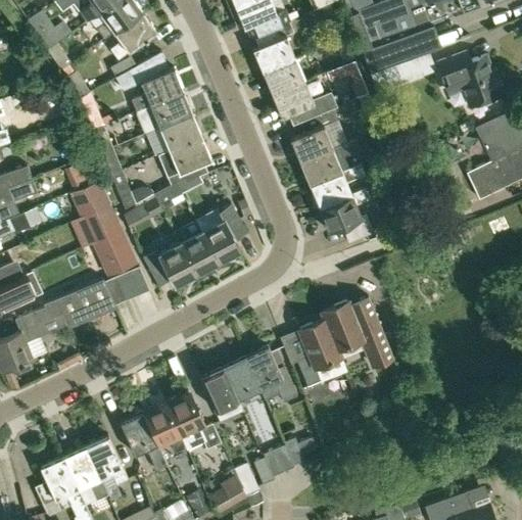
[(99,13),(116,0),(56,0),(55,1),(62,11),(73,5),(86,22),(99,13)]
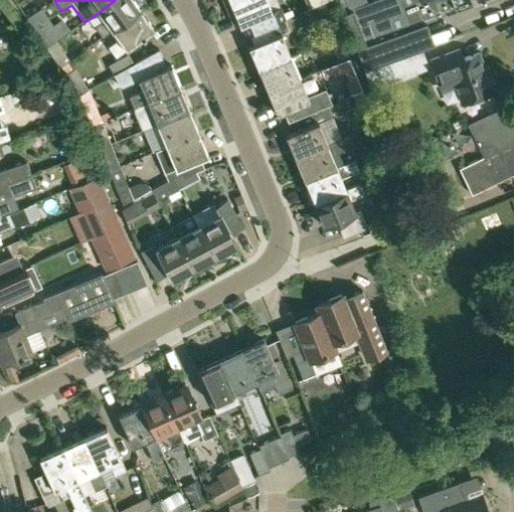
[(115,0),(98,13),(104,22),(95,29),(103,39),(112,32),(140,11),(131,0),(115,0)]
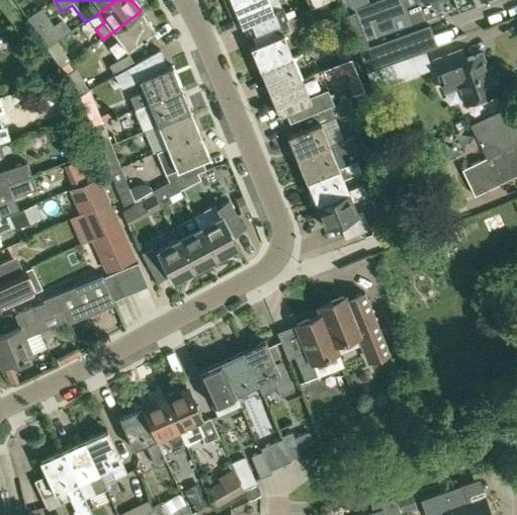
[(245,0),(232,5),(229,7),(227,10),(230,17),(234,18),(237,17),(242,28),(247,26),(251,36),(262,32),(286,22),(282,11),(275,14),(271,3),(278,0),(245,0)]
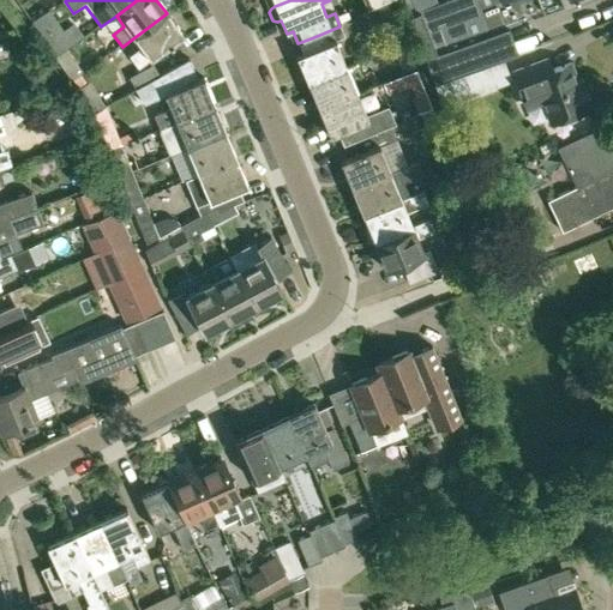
[(271,8),(275,6),(290,0),(269,0),(269,12),(271,8)]
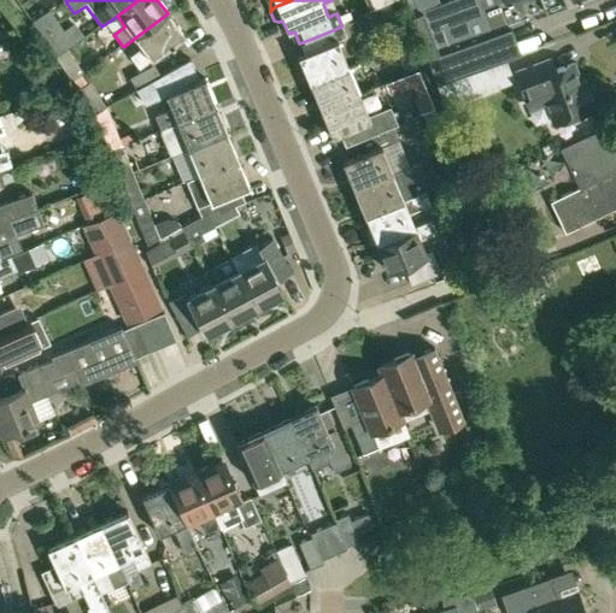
[(393,0),(363,0),(369,12),(393,0)]
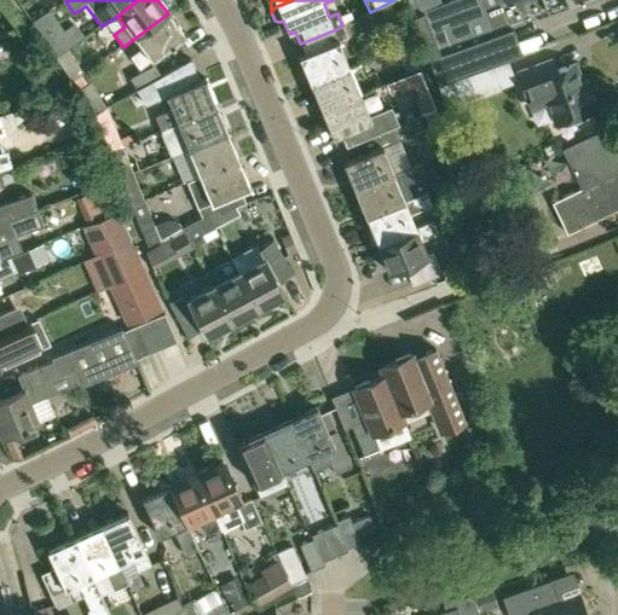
[(426,10),(421,0),(405,0),(413,16),(426,10)]
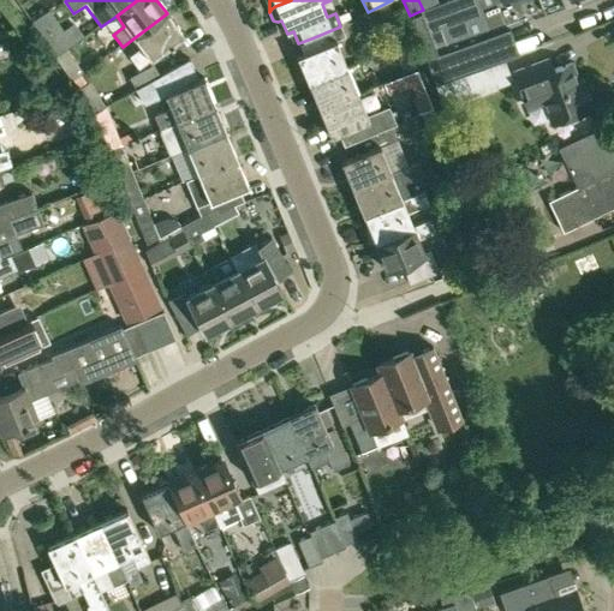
[(499,64),(489,36),(585,0),(453,0),(407,17),(424,60),(435,88),(499,64)]
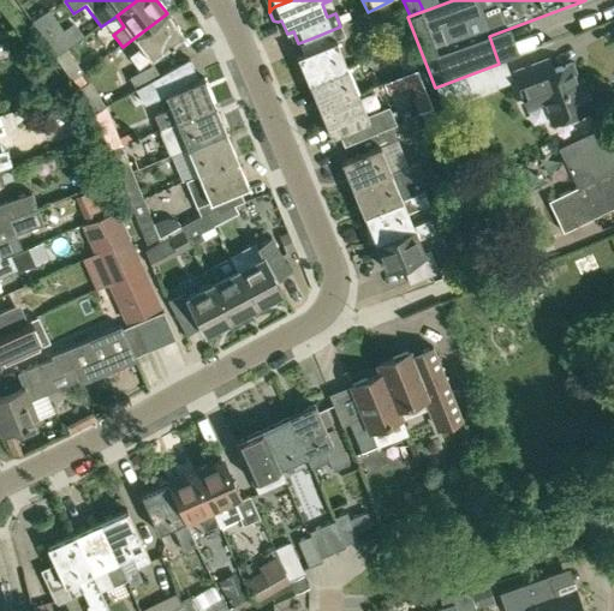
[(142,51),(129,59),(130,60),(131,59),(138,70),(138,71),(138,72),(185,37),(167,13),(133,39),(142,51)]
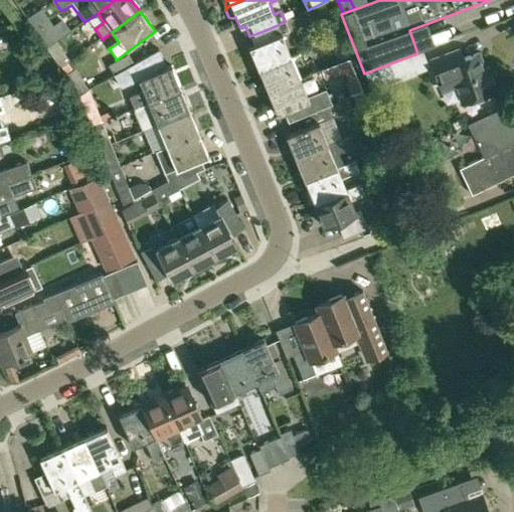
[(47,12),(33,18),(44,45),(70,34),(64,21),(52,26),(47,12)]
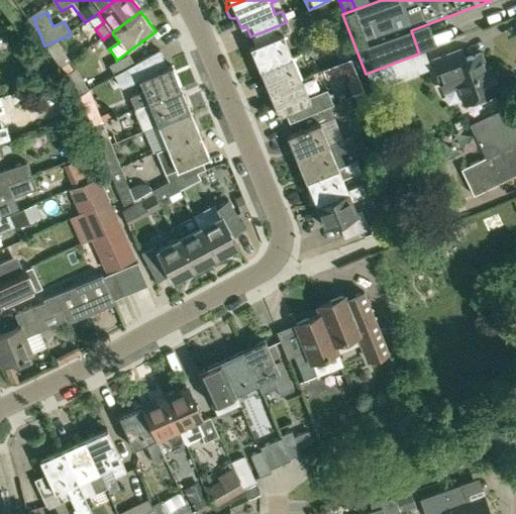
[(250,36),(254,47),(249,49),(260,73),(293,59),(283,35),(291,32),(286,22),(262,32),(250,36)]
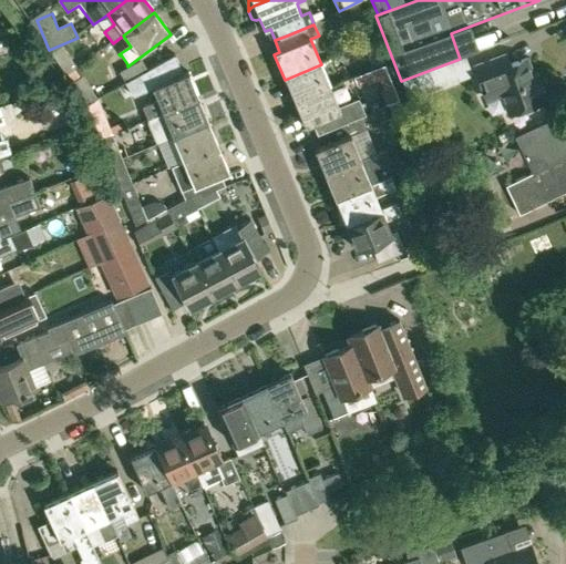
[(357,31),(363,48),(376,42),(369,27),(357,31)]
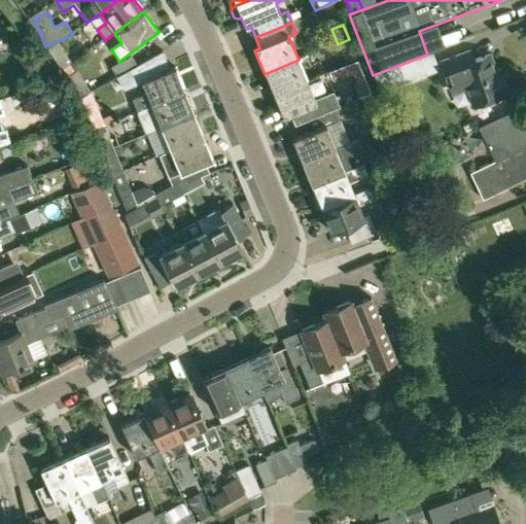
[(347,67),(358,62),(349,39),(338,44),(346,66),(347,67)]
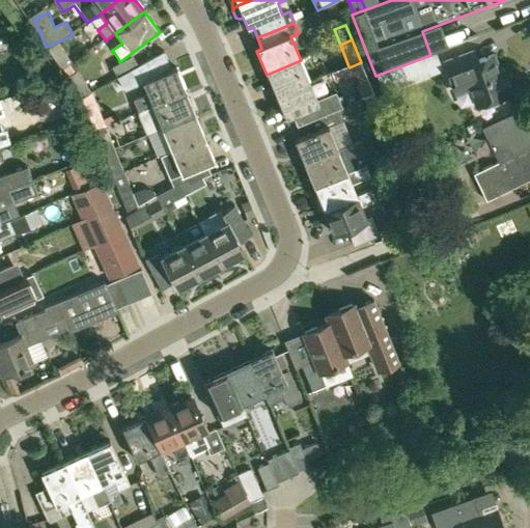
[(57,46),(49,51),(63,72),(65,70),(71,66),(73,65),(57,46)]
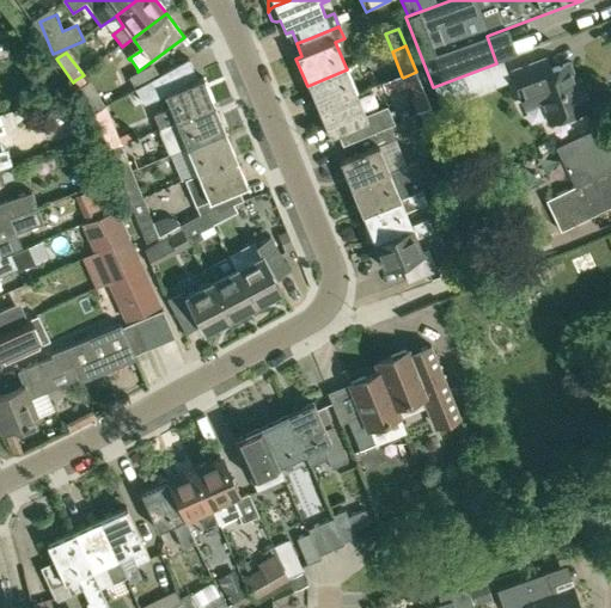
[(496,63),(433,87),(439,103),(440,103),(453,98),(456,103),(511,83),(502,61),(498,63),(496,63)]
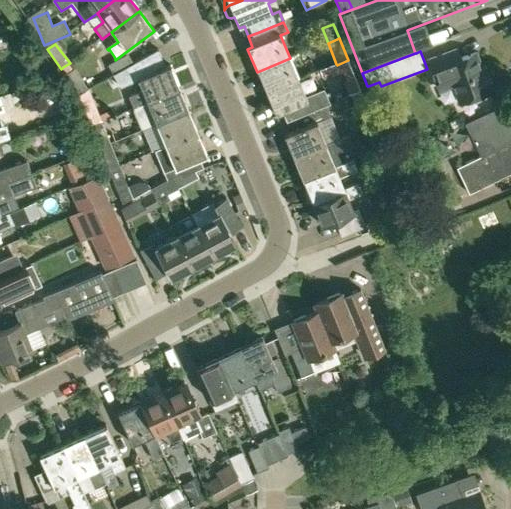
[(133,65),(114,76),(114,77),(120,88),(136,81),(141,92),(126,97),(131,109),(146,104),(180,91),(170,67),(165,69),(158,52),(133,66),(133,65)]
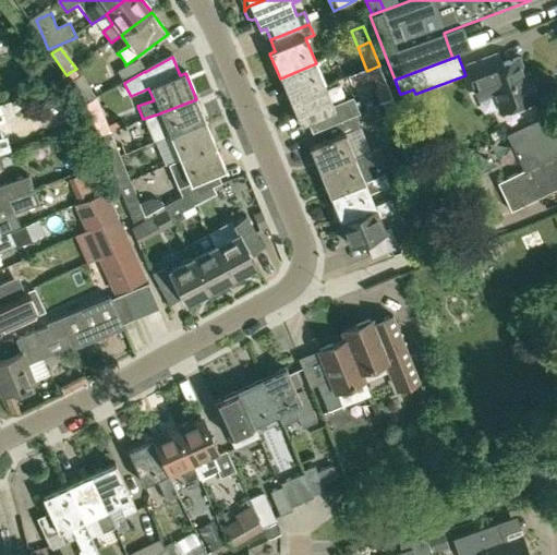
[(531,77),(524,80),(518,61),(503,68),(499,58),(468,70),(480,101),(494,96),(501,115),(534,103),(533,100),(539,98),(531,77)]
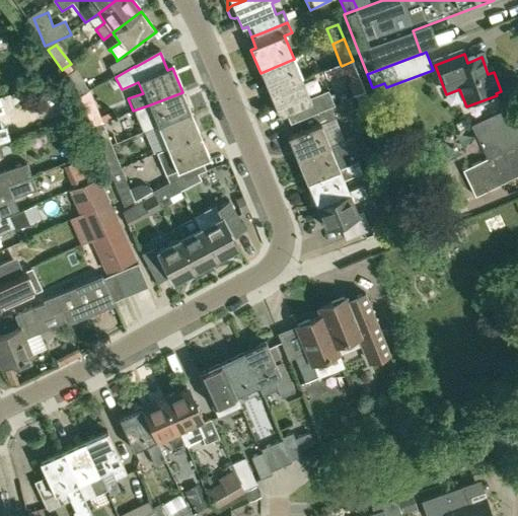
[(135,66),(130,58),(109,69),(116,78),(116,77),(135,66)]
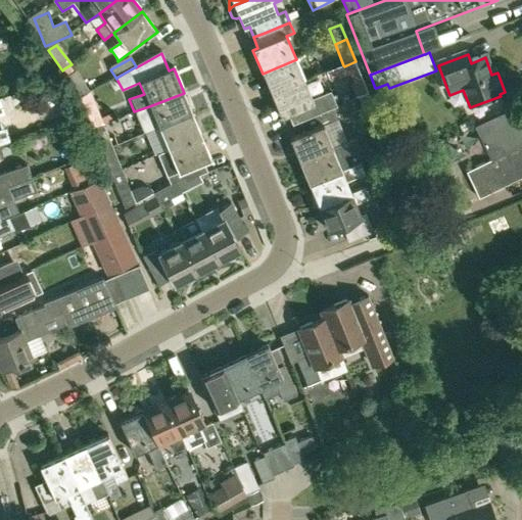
[(296,59),(263,74),(272,96),(305,82),(296,59)]
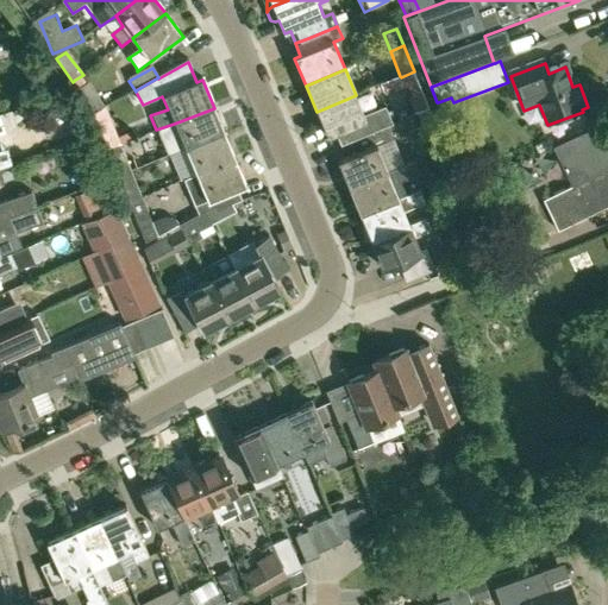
[(419,115),(430,111),(414,71),(401,77),(400,76),(380,84),(383,94),(407,84),(409,88),(419,115)]
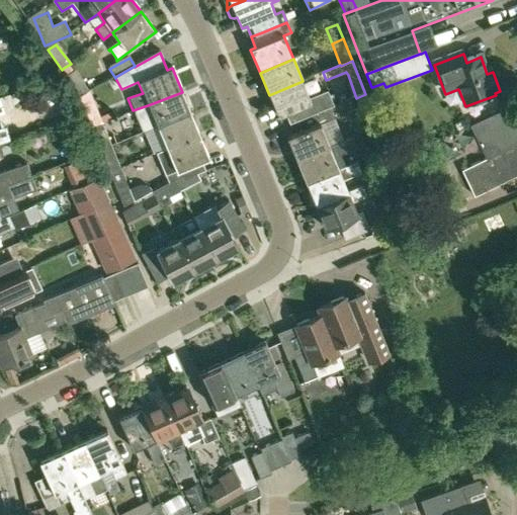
[(303,81),(269,95),(278,118),(285,115),(290,125),(316,114),(326,110),(330,108),(335,106),(330,93),(311,101),(303,81)]
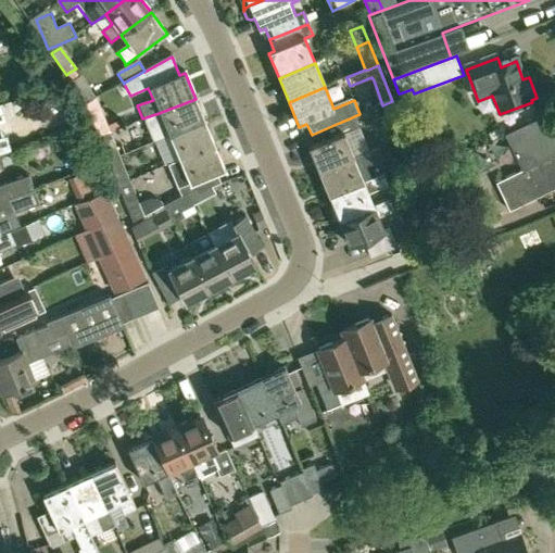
[(99,138),(110,134),(102,115),(96,99),(85,104),(86,108),(99,138)]
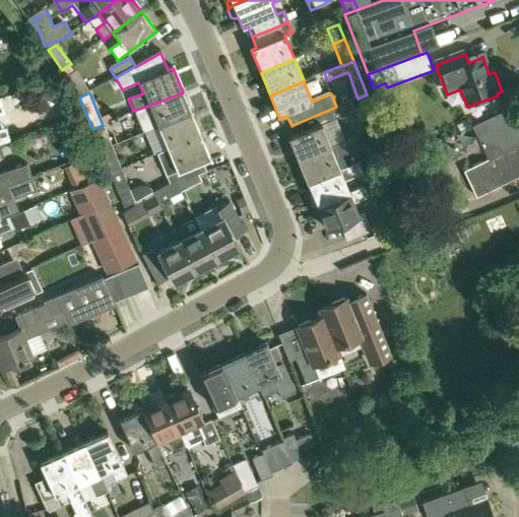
[(157,128),(192,114),(183,92),(148,106),(157,128)]
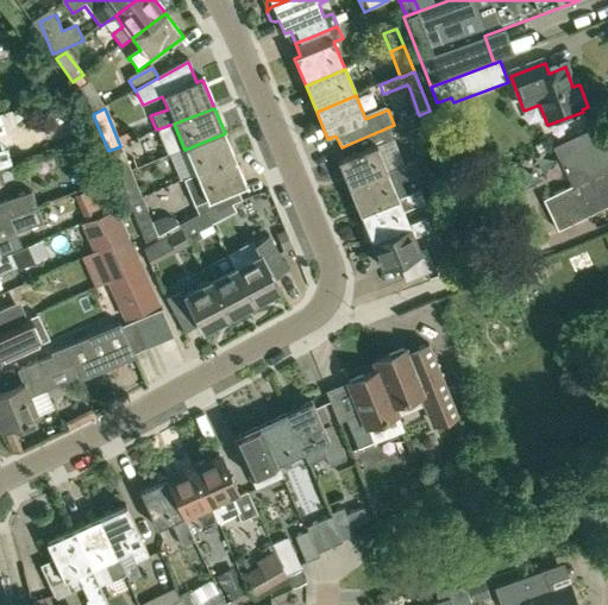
[(415,142),(424,159),(414,163),(414,164),(433,156),(446,151),(430,111),(419,115),(417,115),(425,137),(415,142)]
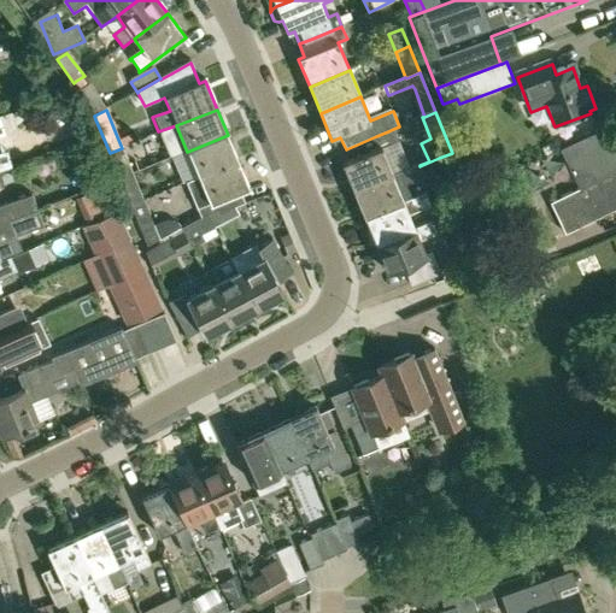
[(580,192),(550,205),(565,236),(615,211),(615,128),(562,152),(580,192)]
